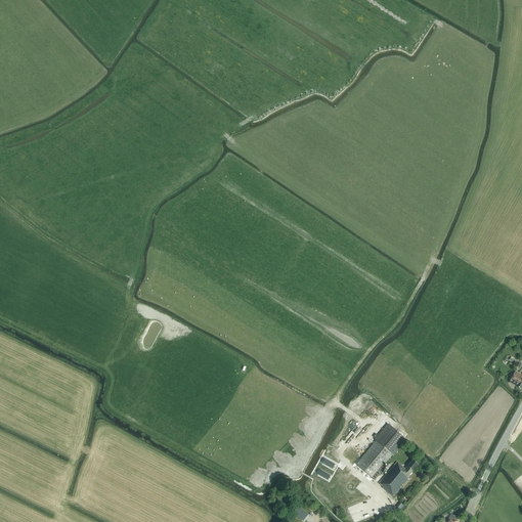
[(519,388),(521,382),(521,378),(519,377),(520,374),(513,370),(507,381),(519,388)]
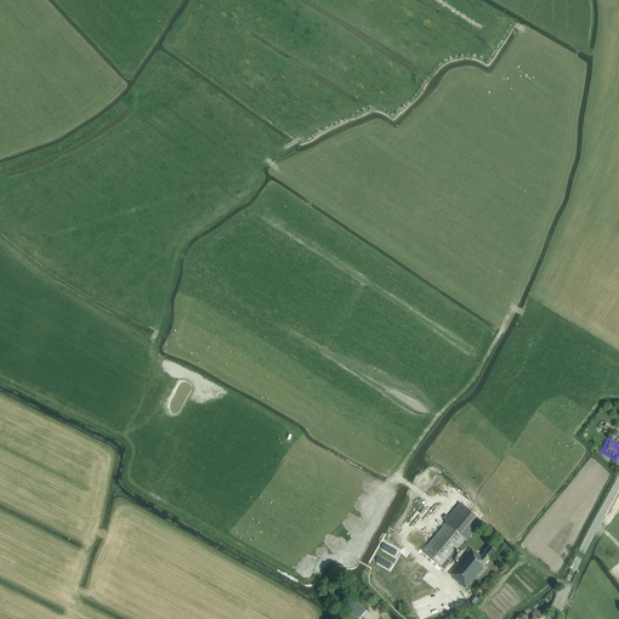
[(430,492),(424,500),(431,506),(437,498),(430,492)]
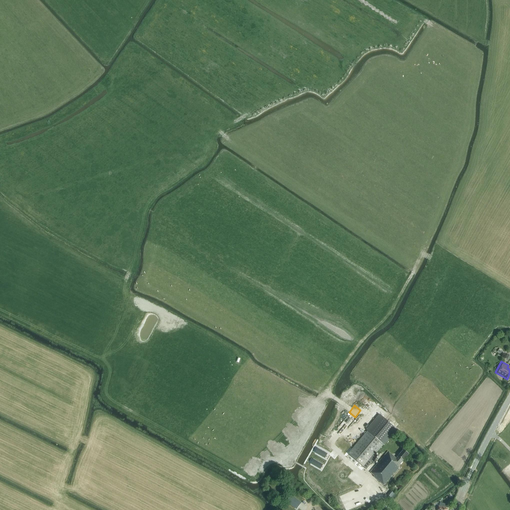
[(365,429),(346,452),(364,467),(375,454),(373,453),(381,443),(382,443),(395,428),(378,413),(365,429)]
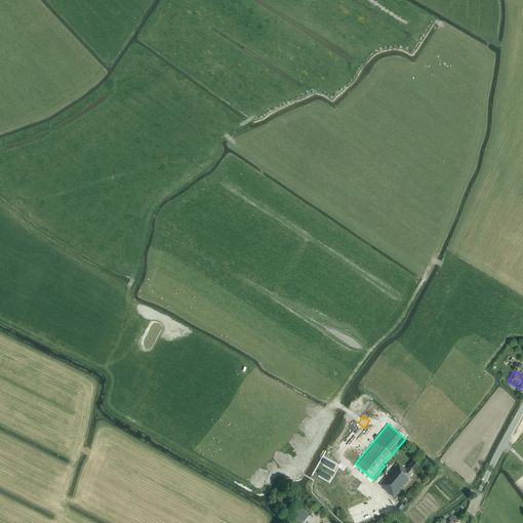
[(330,468),(333,463),(324,457),(322,463),(330,468)]
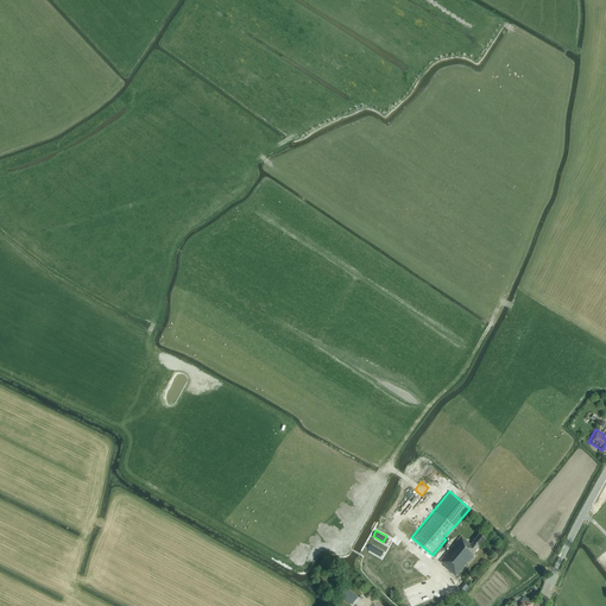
[(468,542),(459,534),(437,560),(442,563),(441,565),(454,575),(472,554),(471,553),(484,537),(477,532),(468,542)]
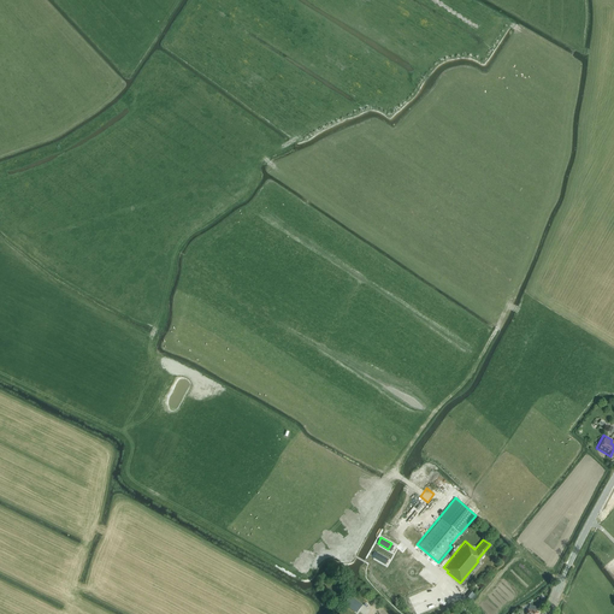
[(372,555),(383,561),(385,556),(375,550),(372,555)]
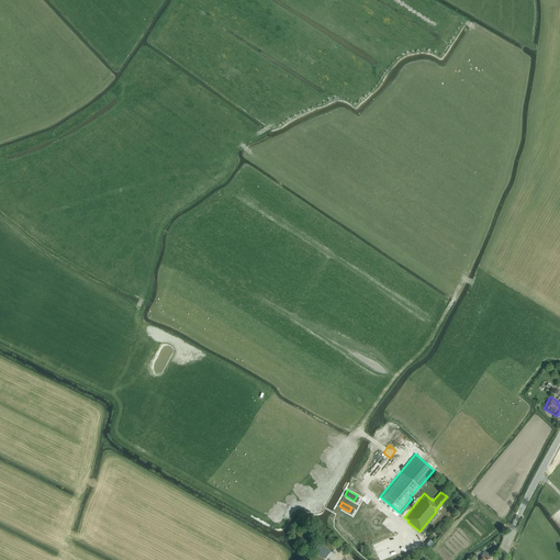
[(428,546),(433,541),(427,537),(424,541),(428,546)]
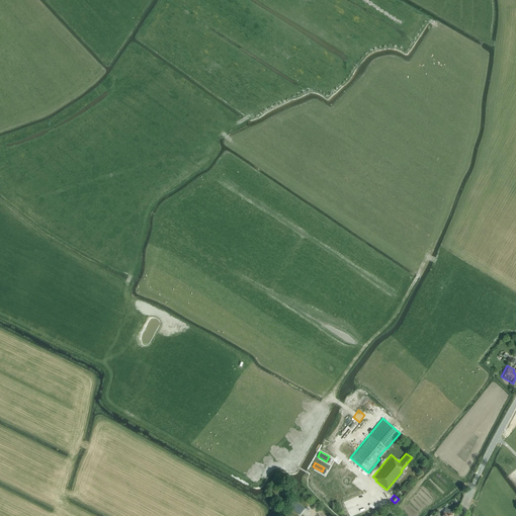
[(292,499),(288,506),(297,513),(303,507),(292,499)]
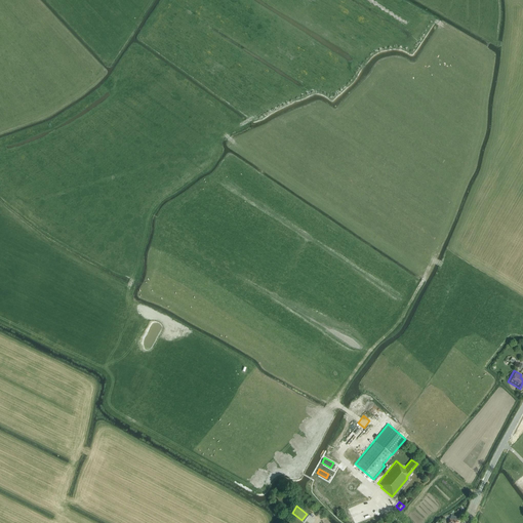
[(449,515),(448,519),(447,518),(446,522),(447,522),(446,522),(447,522),(455,522),(457,520),(454,519),(455,516),(450,514),(449,515)]
